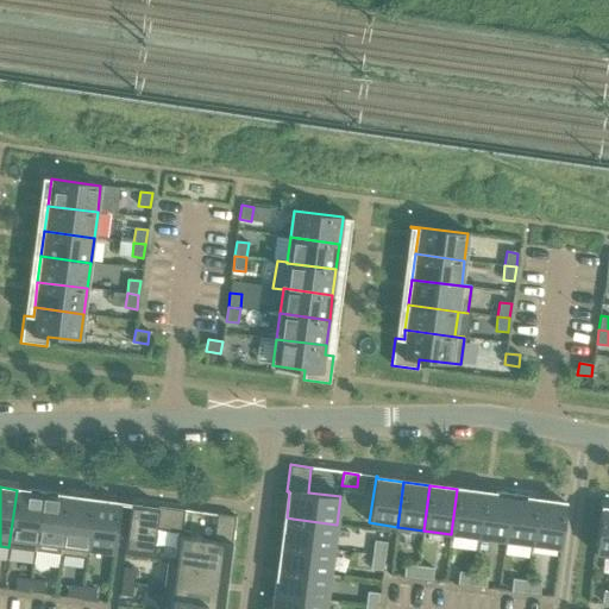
[(36,551),(37,542),(36,542),(43,490),(27,489),(27,491),(17,490),(8,547),(31,551),(36,551)]
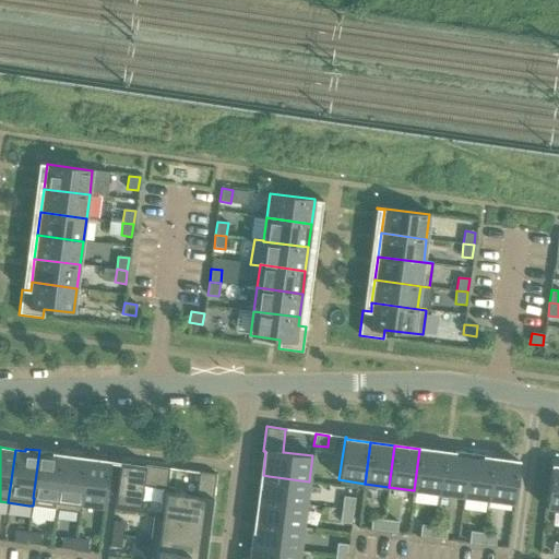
[(414,490),(439,494),(444,452),(419,449),(414,490)]
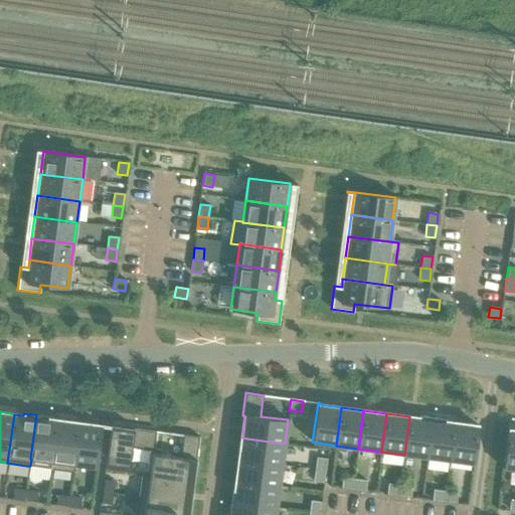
[(31,459),(51,462),(57,419),(48,418),(49,416),(36,414),(30,459),(31,459)]
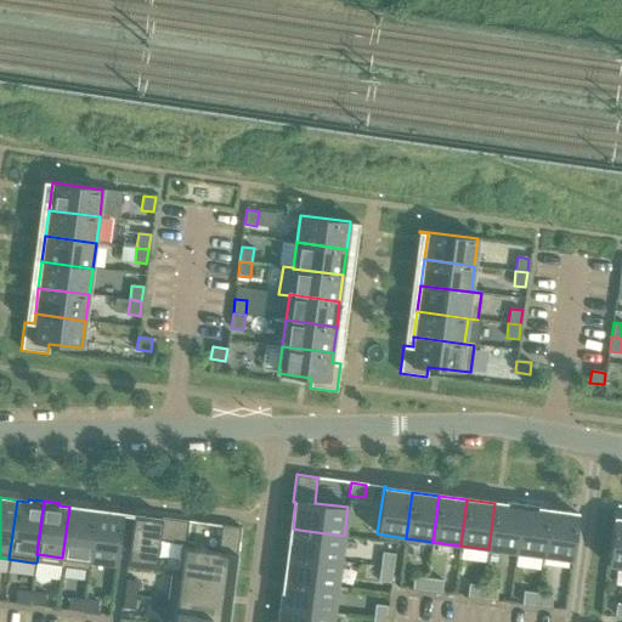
[(488,549),(515,553),(522,504),(505,502),(504,504),(495,503),(488,549)]
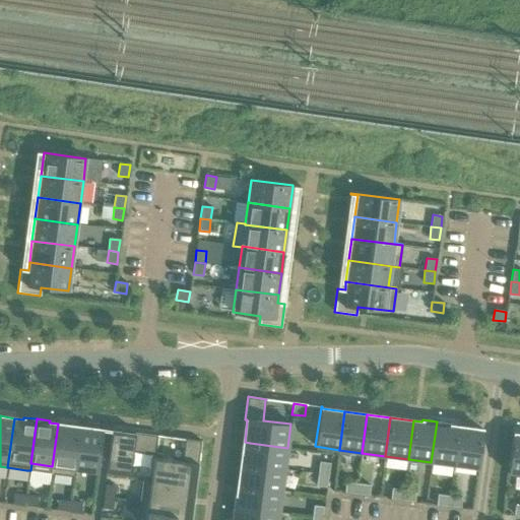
[(431,462),(454,465),(459,427),(450,426),(450,424),(437,421),(431,462)]
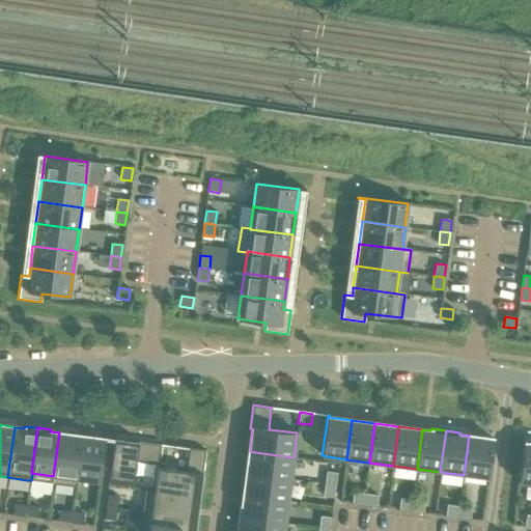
[(53,476),(52,483),(76,486),(77,479),(76,479),(82,436),(59,432),(53,476)]
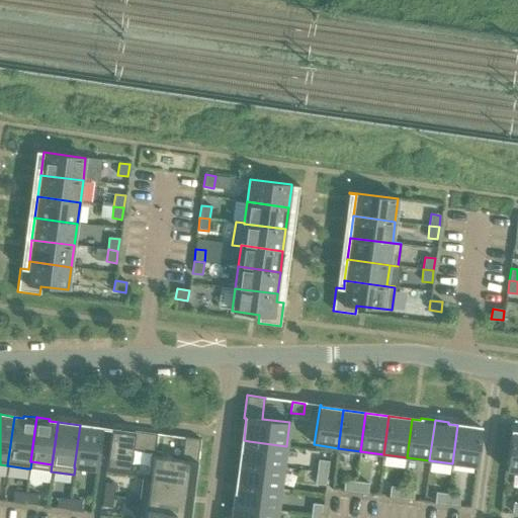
[(102,428),(80,425),(74,467),(75,467),(96,470),(97,470),(102,428)]
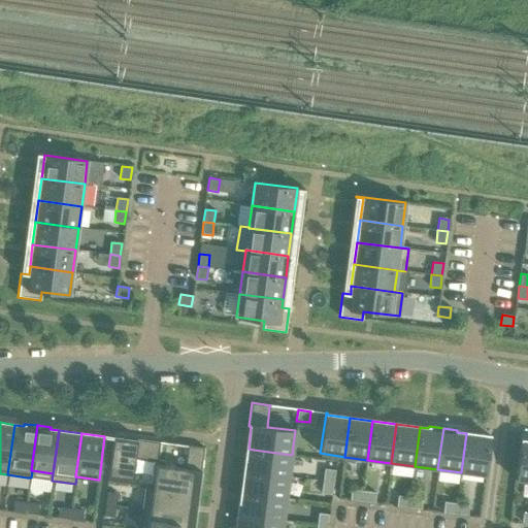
[(466,433),(461,472),(485,475),(490,436),(466,433)]
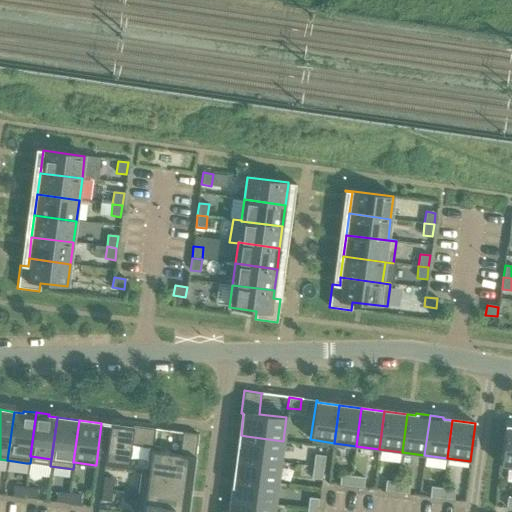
[(155,429),(155,428),(134,425),(133,428),(110,425),(105,461),(128,464),(131,445),(152,447),(155,429)]
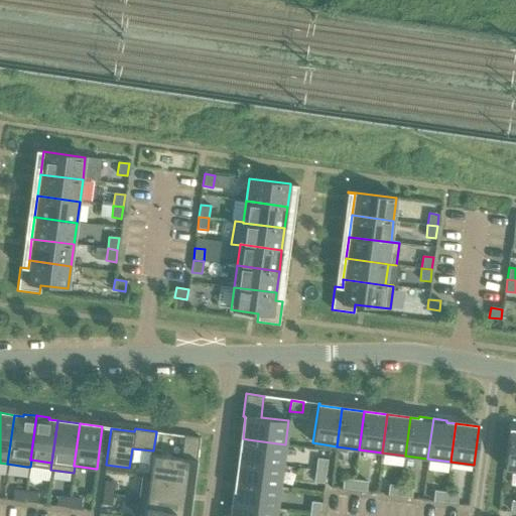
[(504,469),(515,470),(515,431),(509,430),(504,469)]
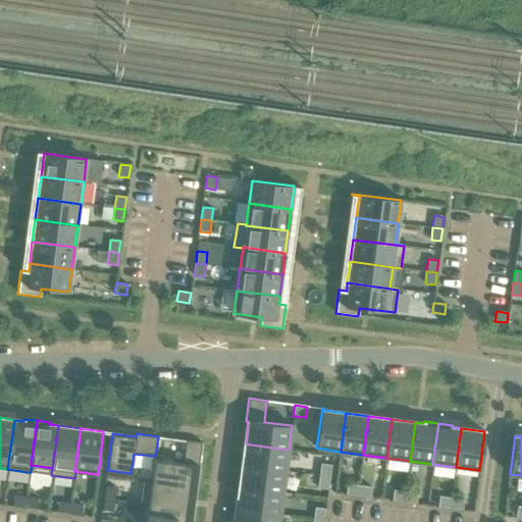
[(154,460),(151,481),(151,482),(189,487),(192,466),(199,467),(202,442),(186,440),(186,441),(183,463),(154,460)]
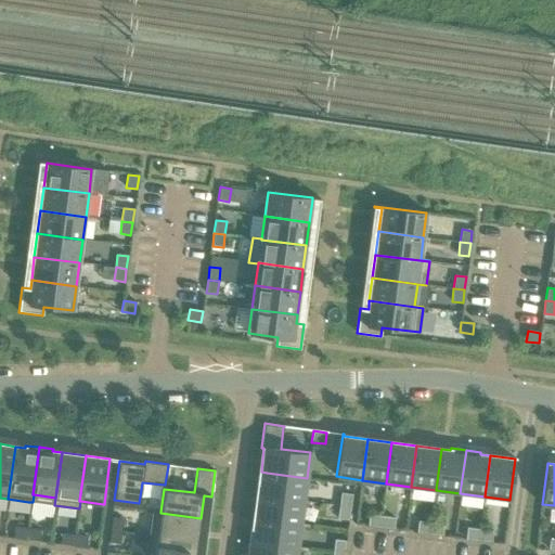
[(261,472),(258,495),(263,495),(304,501),(305,500),(307,478),(267,473),(261,472)]
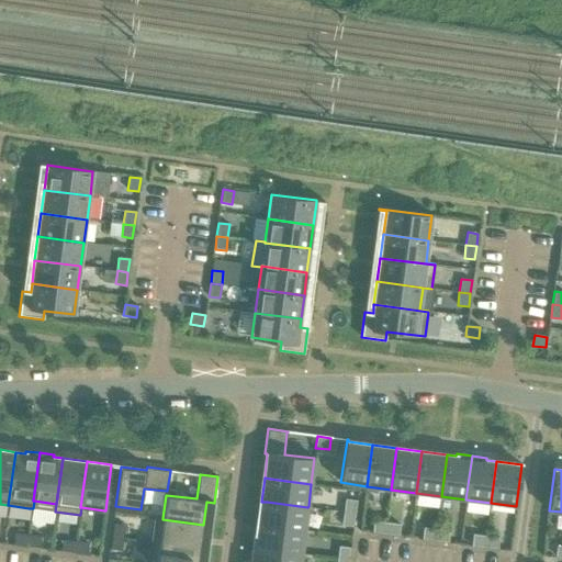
[(346,499),(344,512),(355,514),(356,501),(346,499)]
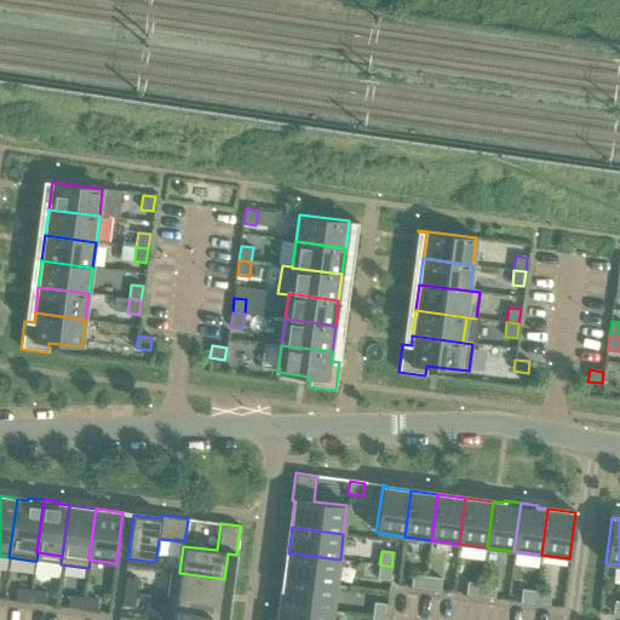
[(288,554),(285,579),(291,580),(336,586),(339,560),(294,554),(288,554)]
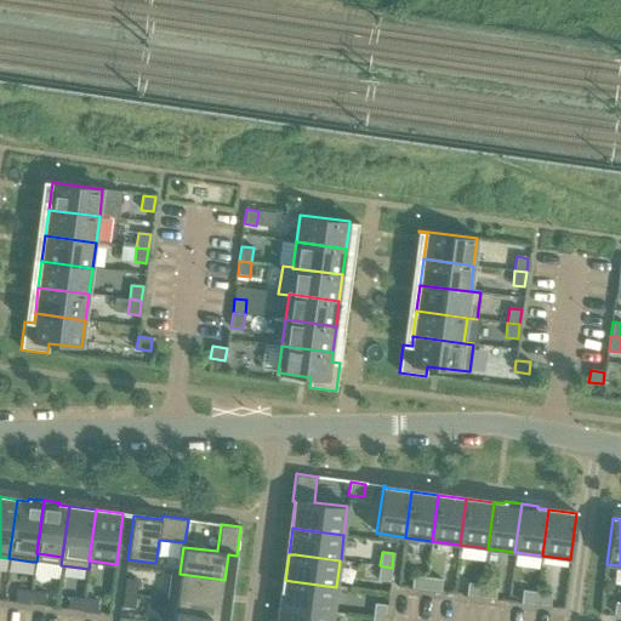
[(392,568),(380,565),(377,580),(389,582),(392,568)]
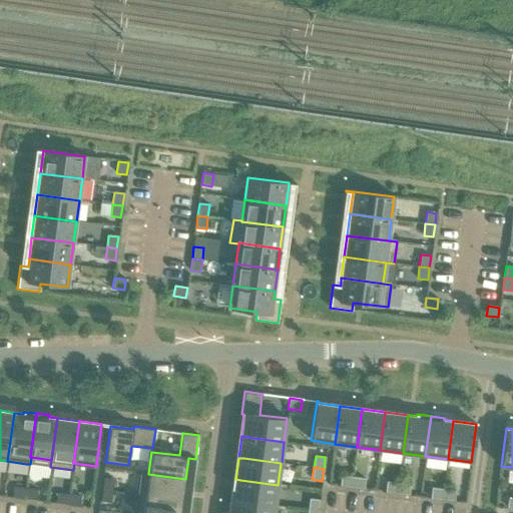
[(141,472),(138,495),(182,500),(185,479),(148,474),(148,473),(141,472)]
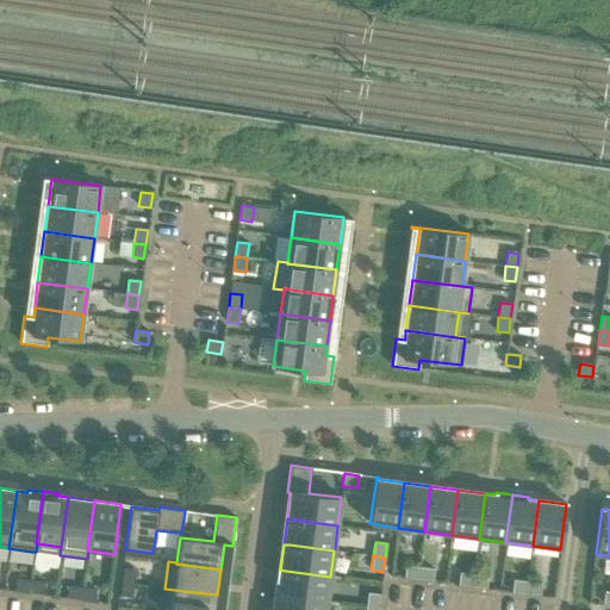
[(404,578),(418,579),(419,567),(406,566),(404,578)]
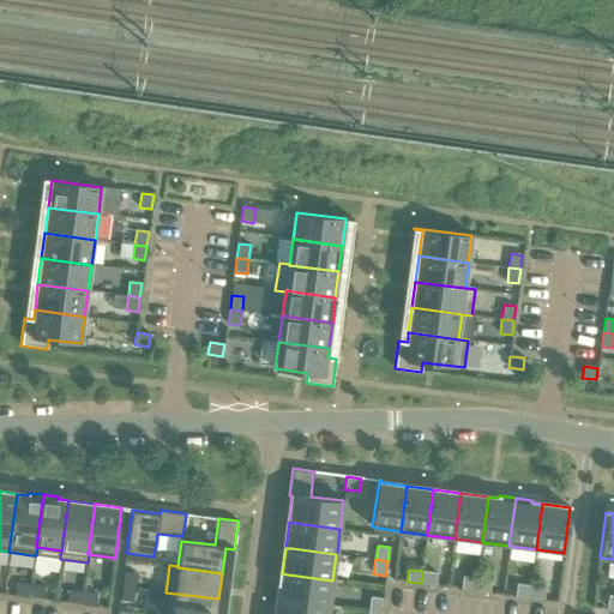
[(422,571),(421,583),(435,585),(437,573),(422,571)]
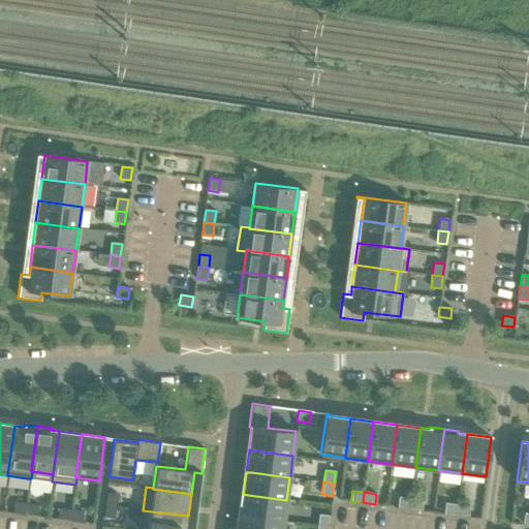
[(107,493),(106,505),(116,506),(118,494),(107,493)]
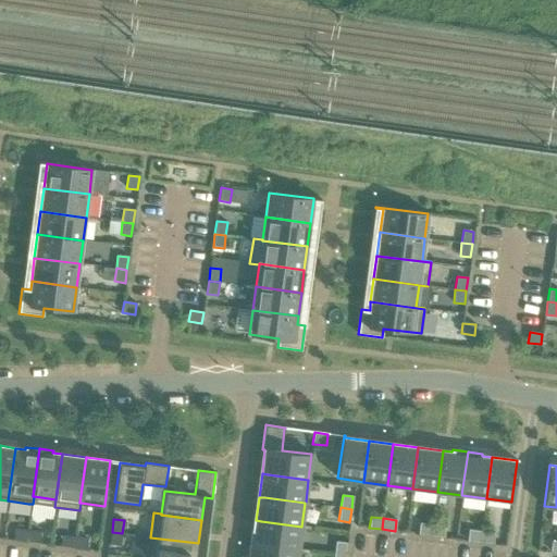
[(251,530),(250,543),(299,549),(301,527),(261,521),(256,520),(255,530),(251,530)]
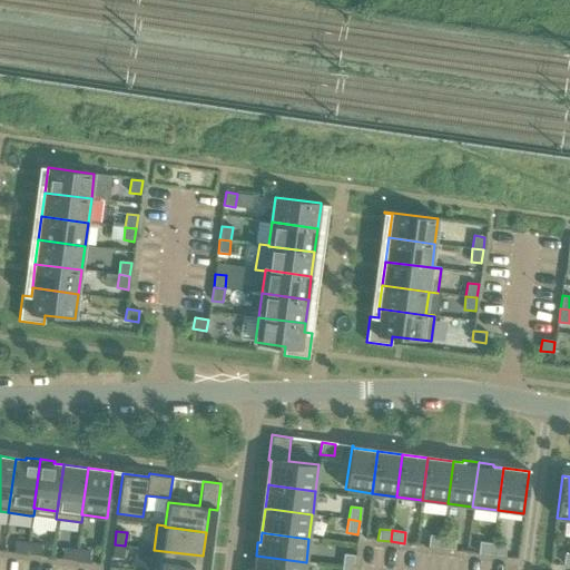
[(428,546),(441,548),(443,537),(430,536),(428,546)]
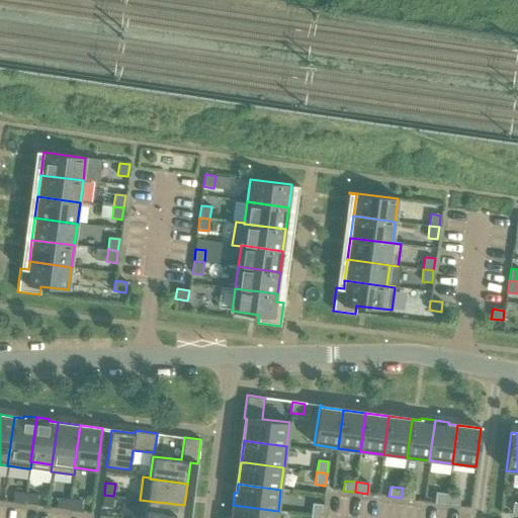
[(403,488),(401,498),(413,500),(415,490),(403,488)]
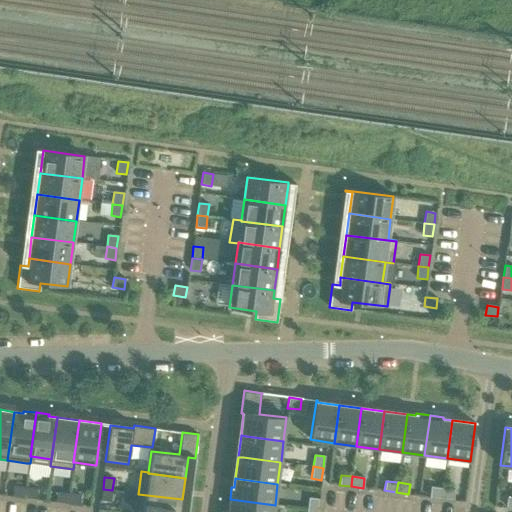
[(13,496),(25,497),(26,488),(14,486),(13,496)]
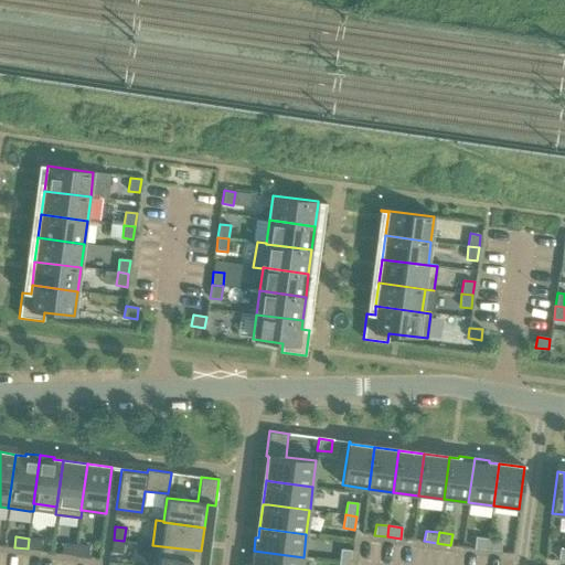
[(475,547),(487,550),(489,539),(476,536),(475,547)]
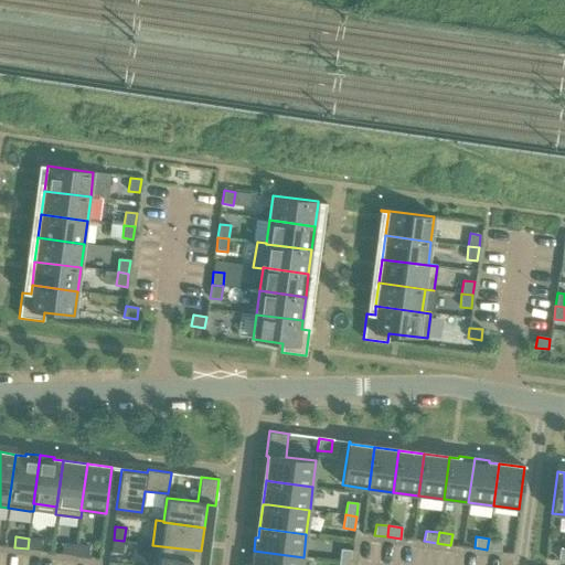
[(29,539),(28,548),(41,551),(42,540),(29,539)]
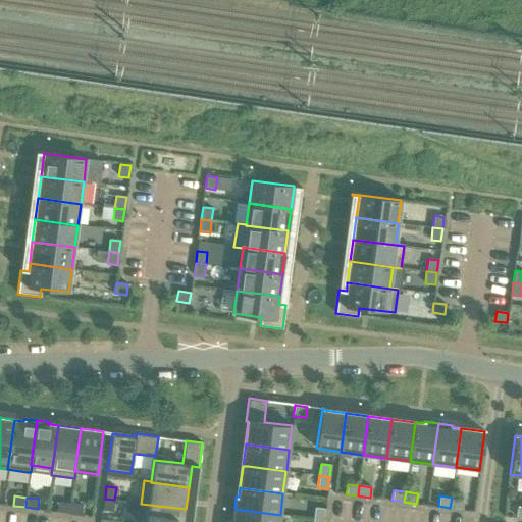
[(452,498),(450,508),(462,509),(464,500),(452,498)]
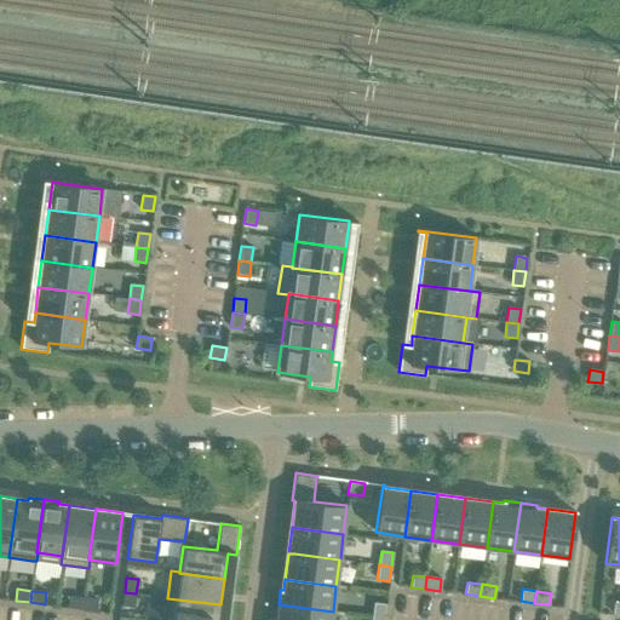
[(136,593),(125,592),(122,607),(135,608),(136,593)]
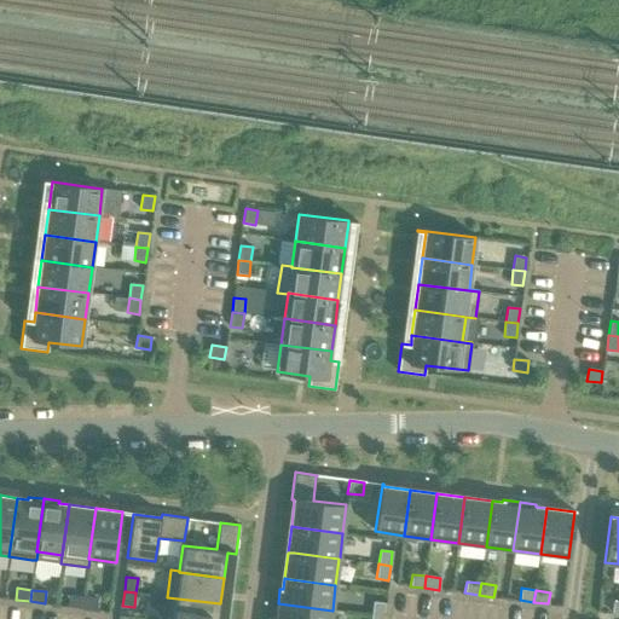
[(68,607),(82,608),(84,596),(69,595),(68,607)]
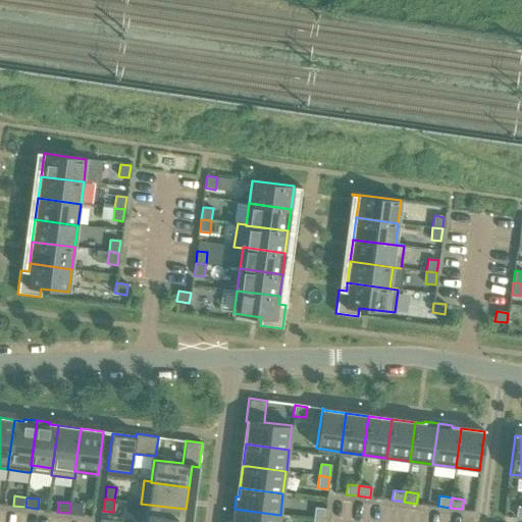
[(70,503),(69,513),(82,515),(83,505),(70,503)]
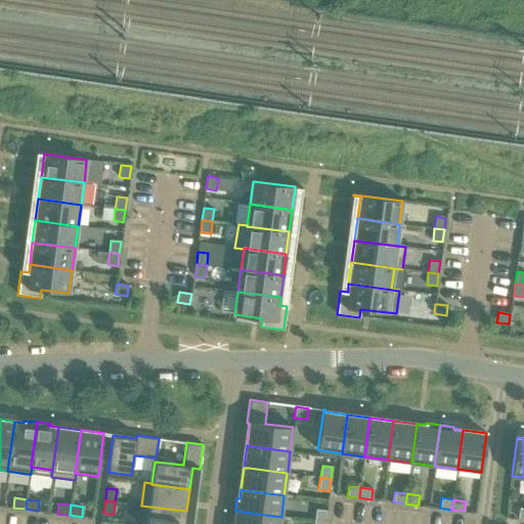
[(138,523),(184,523),(186,511),(141,506),(138,523)]
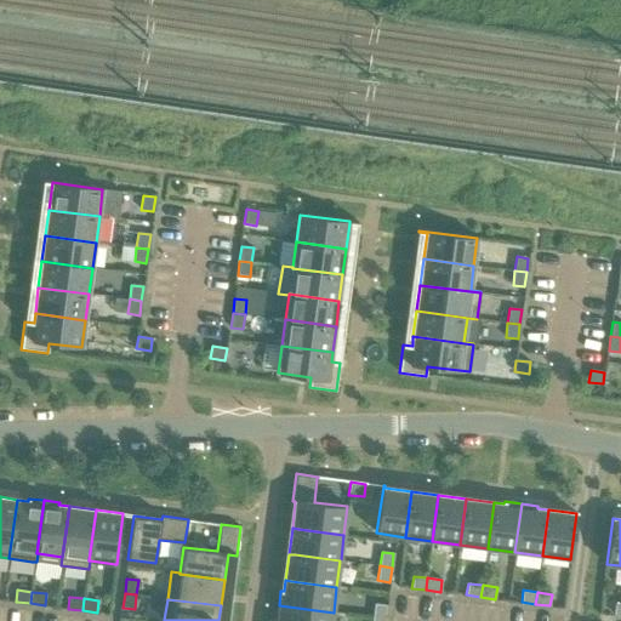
[(375,603),(372,617),(385,620),(387,605),(375,603)]
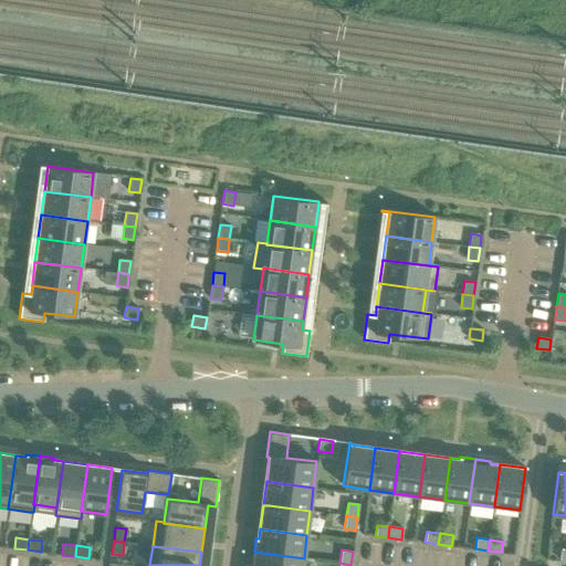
[(254,565),(302,565),(304,558),(254,552),(252,565),(254,565)]
